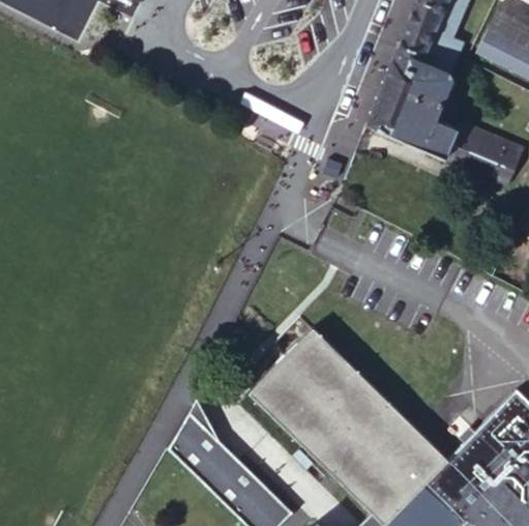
[(416,0),(391,63),(448,86),(450,81),(449,74),(461,45),(452,39),(468,0),(416,0)]
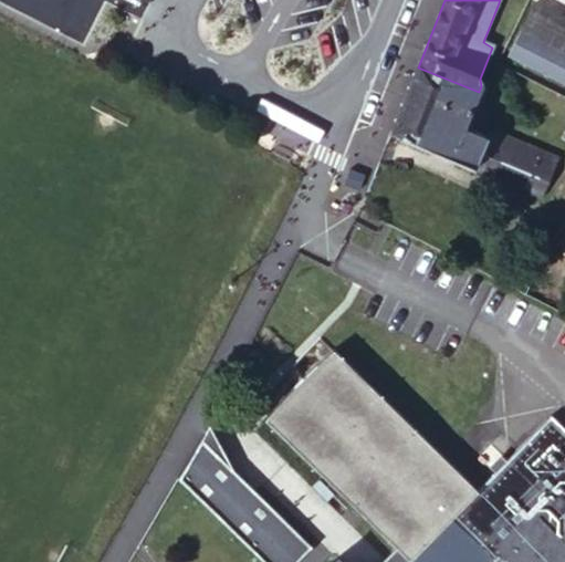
[(564,16),(539,3),(524,30),(564,50),(564,16)]
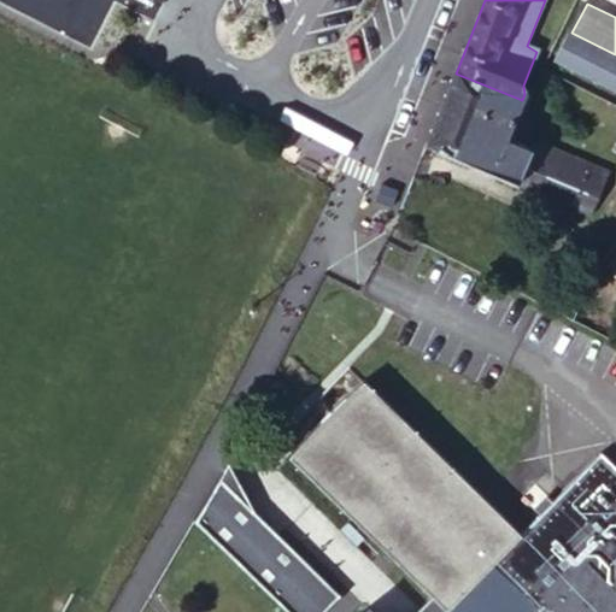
[(615,60),(569,36),(556,63),(615,94),(615,60)]
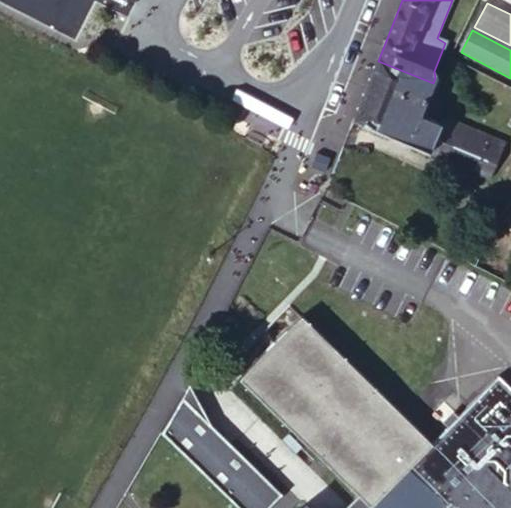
[(433,83),(378,61),(351,124),(429,156),(442,124),(420,115),(426,99),(433,83)]
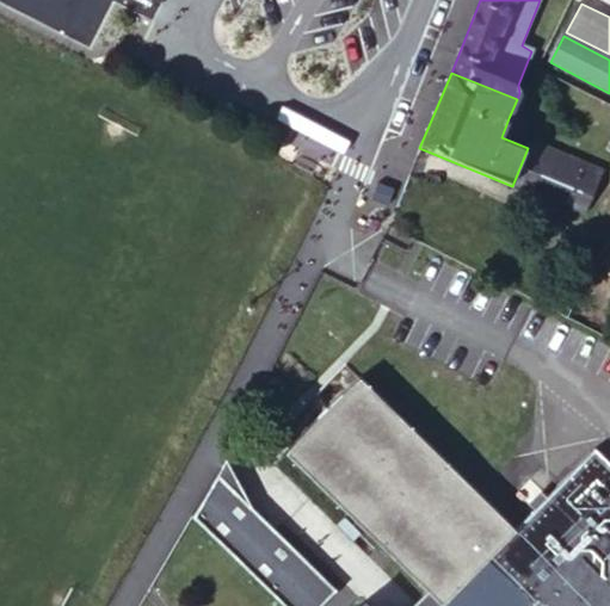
[(512,186),(586,216),(603,172),(530,143),(528,148),(512,186)]
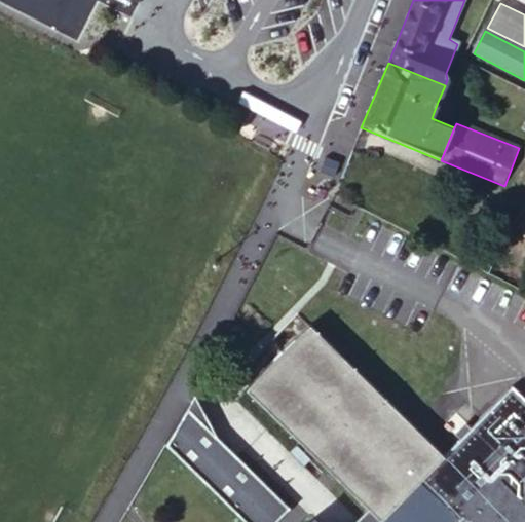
[(524,521),(524,401),(512,387),(446,453),(310,324),(248,388),(311,450),(371,507),(354,521),(448,521),(456,514),(462,519),(460,521),(524,521)]
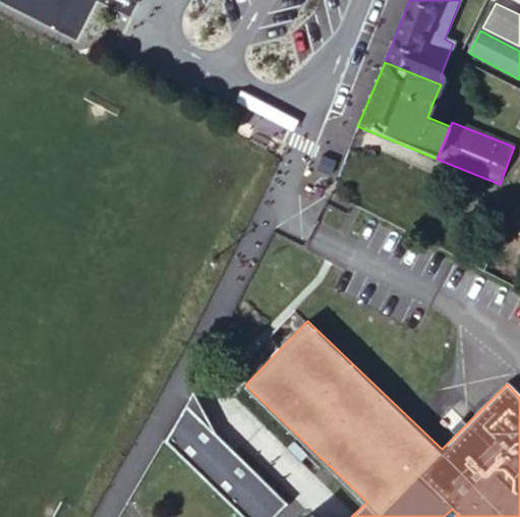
[(215,434),(194,395),(166,445),(241,516),(280,516),(290,507),(215,434)]
